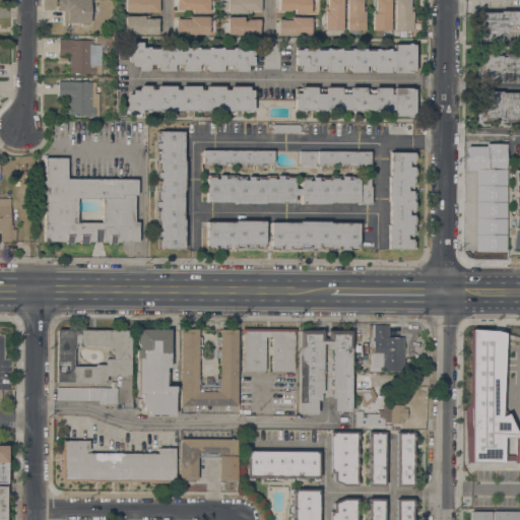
[(67,22),(63,21),(64,10),(58,10),(58,0),(92,0),(92,7),(89,7),(89,23),(67,22)]
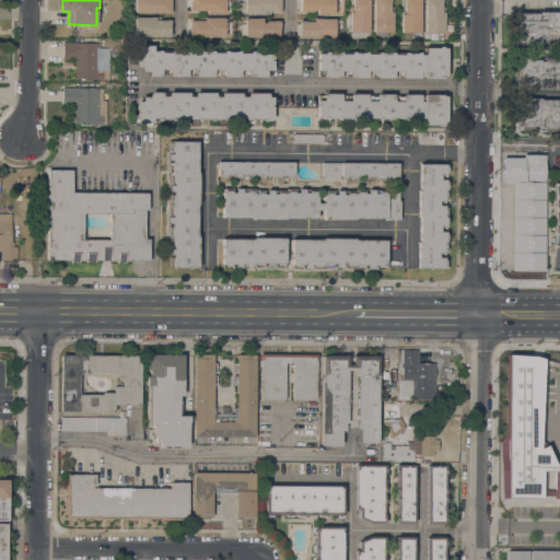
[(170,0),(170,13),(135,12),(135,0),(170,0)]
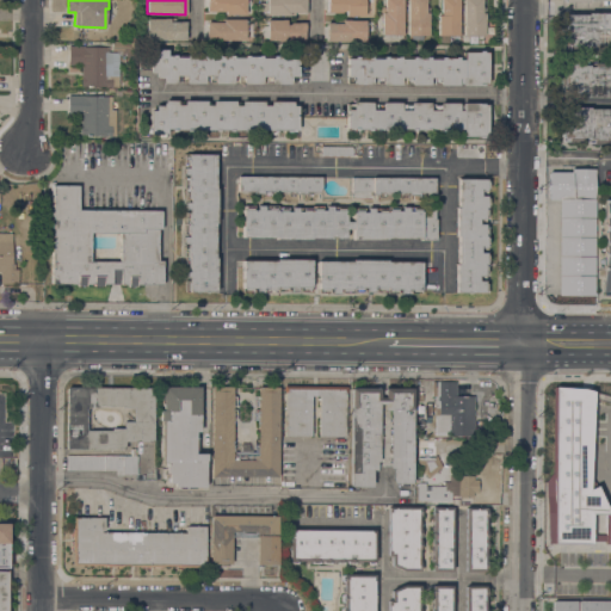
[(224,14),(224,11),(207,11),(207,0),(245,0),(245,14),(224,14)]
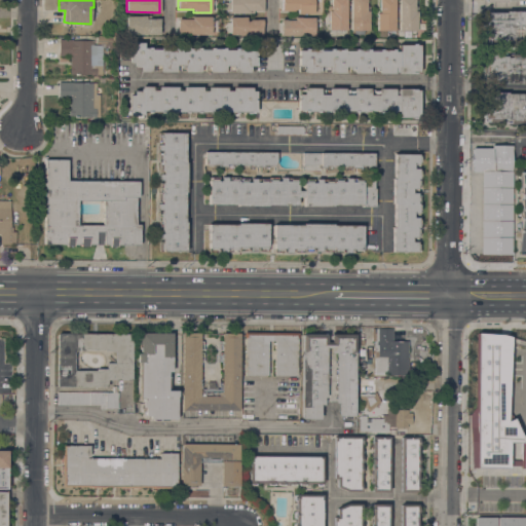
[(263,0),(263,10),(254,10),(254,13),(229,12),(229,9),(222,9),(222,0),(263,0)]
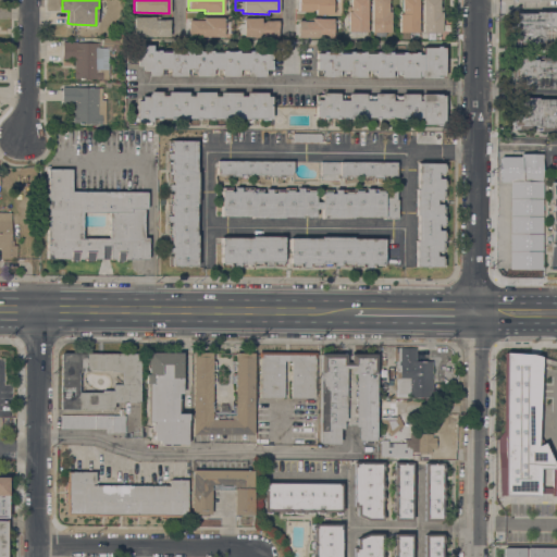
[(332,0),(332,14),(314,14),(314,10),(312,10),(310,12),(298,12),(298,1),(298,0),(332,0)]
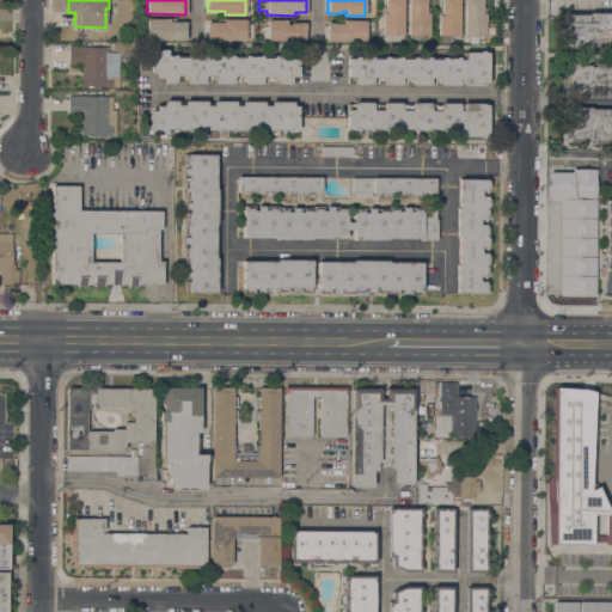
[(403,0),(403,35),(381,35),(381,7),(385,7),(385,0),(403,0)]
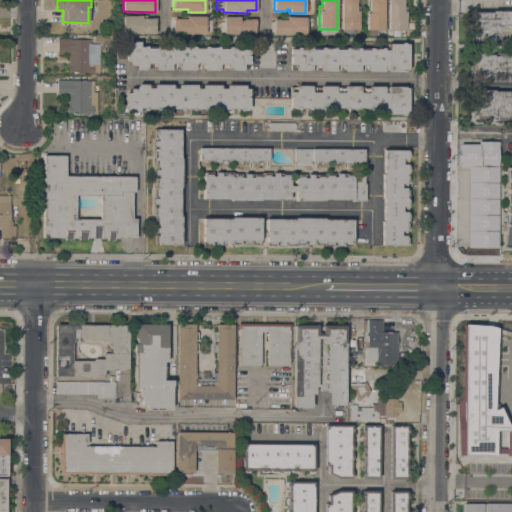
[(356,0),(356,6),(359,6),(358,30),(340,29),(341,2),(340,2),(340,0),(356,0)]
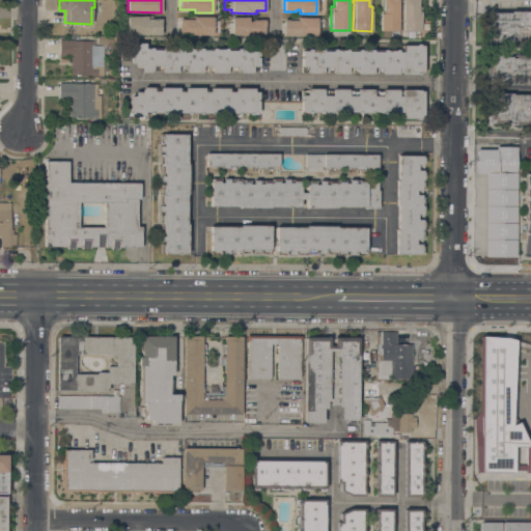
[(398,0),(398,31),(380,31),(380,12),(382,12),(382,0),(398,0)]
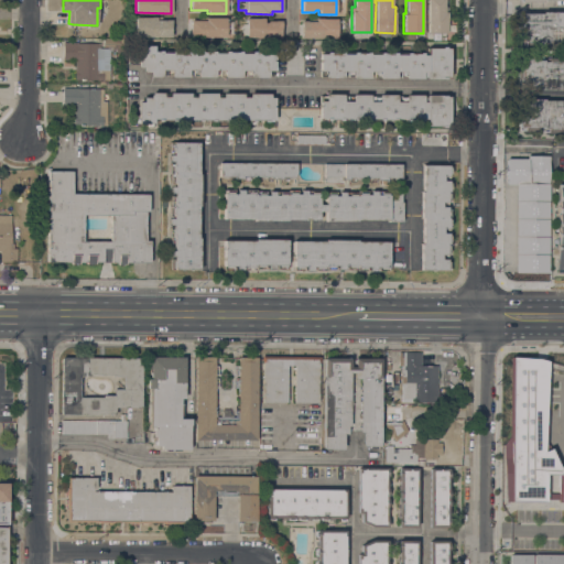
[(444,0),(444,7),(447,7),(447,14),(446,14),(446,33),(426,33),(426,0),(444,0)]
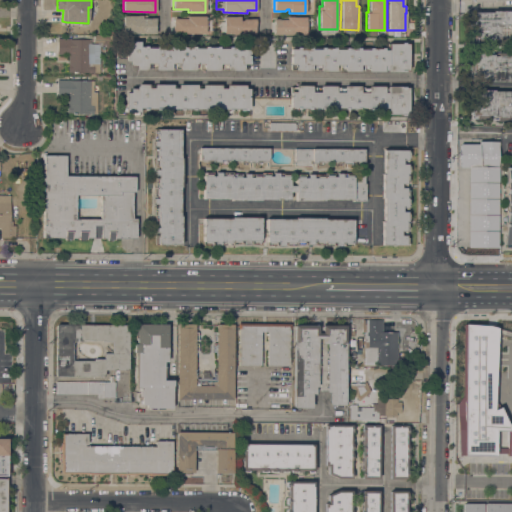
[(511,37),(507,37),(507,40),(497,40),(497,37),(492,37),(492,38),(488,38),(488,41),(476,41),(476,38),(470,38),(471,12),(492,12),(492,11),(511,11),(511,37)]
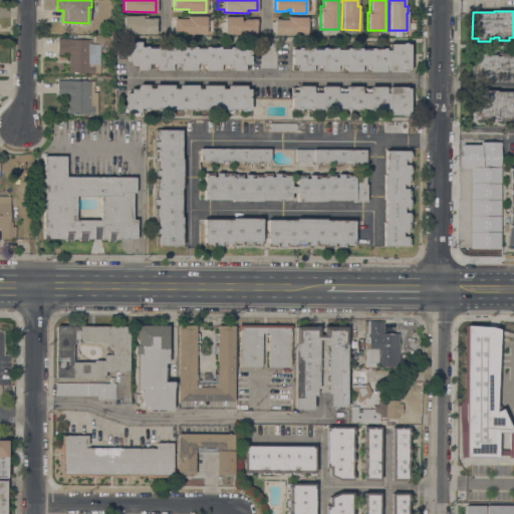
[(123,33),(123,16),(147,15),(147,18),(156,18),(156,33),(123,33)]
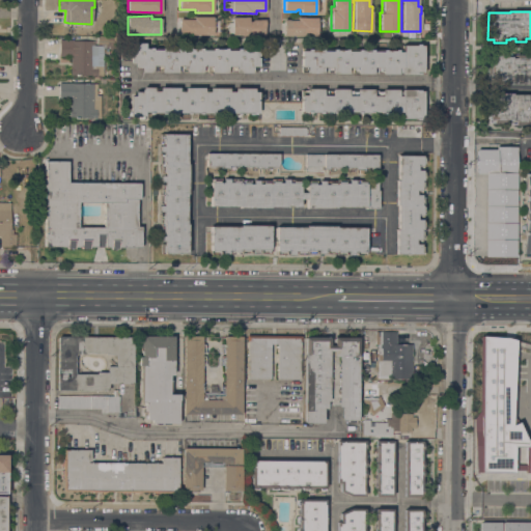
[(178,35),(178,20),(189,20),(189,17),(213,17),(213,35),(178,35)]
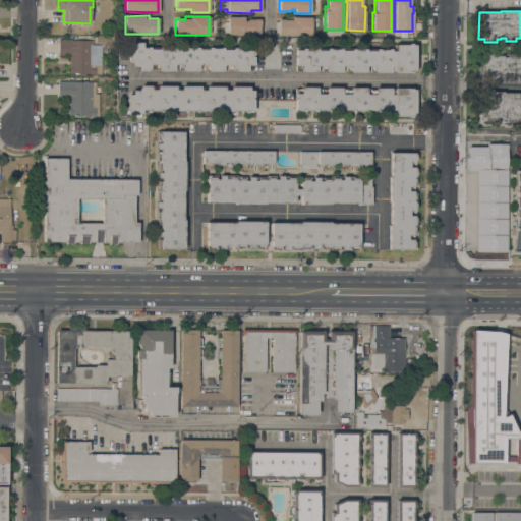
[(227,16),(243,17),(243,20),(245,20),(247,19),(259,19),(259,29),(258,29),(258,35),(227,35),(227,32),(225,32),(221,25),(224,21),(227,21),(227,16)]
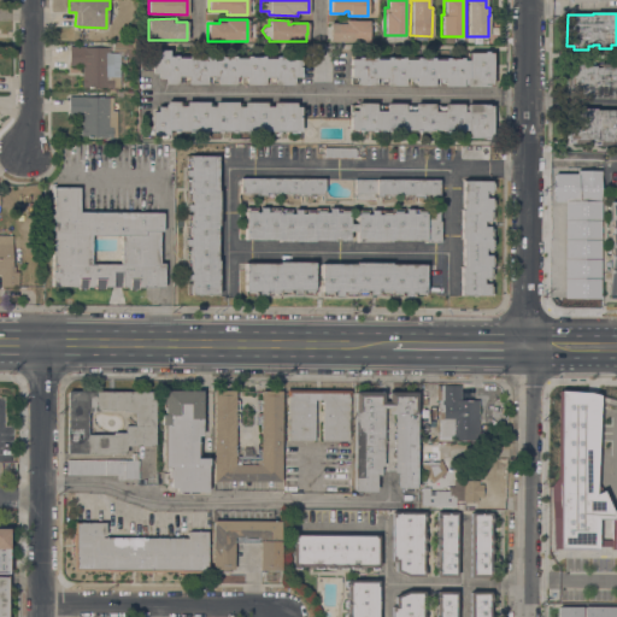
[(368,42),(335,41),(335,42),(328,42),(329,23),(340,23),(340,21),(368,21),(368,42)]
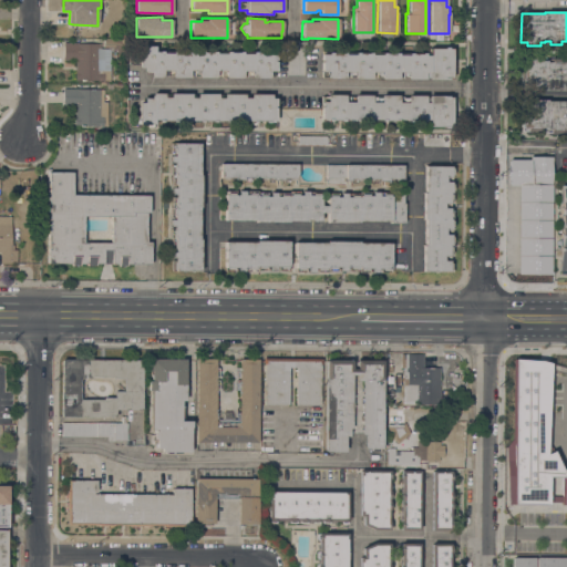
[(123,47),(120,47),(120,48),(103,48),(103,39),(123,39),(123,47)]
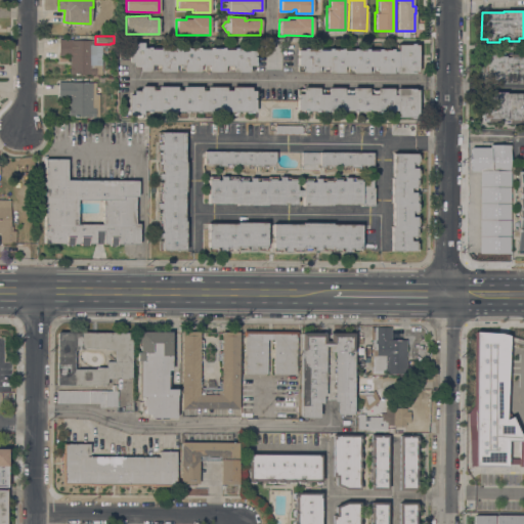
[(70,75),(70,55),(58,55),(58,39),(71,39),(71,40),(92,40),(92,45),(101,45),(101,75),(70,75)]
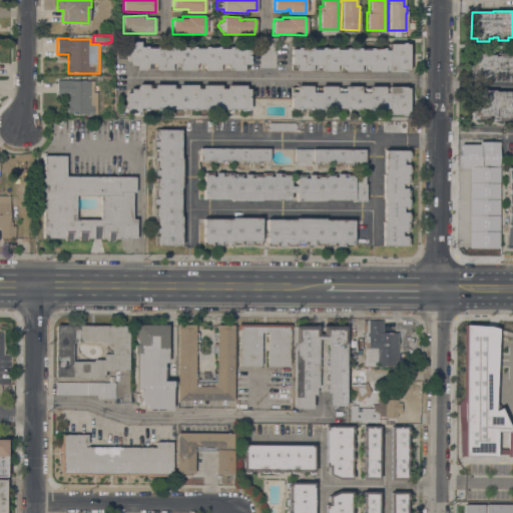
[(155,67),(147,67),(147,69),(137,69),(137,67),(136,67),(136,65),(130,65),(130,61),(125,61),(125,41),(139,41),(139,46),(146,46),(146,48),(155,48),(155,47),(170,47),(170,48),(179,48),(179,47),(194,47),(194,48),(204,48),(204,47),(218,47),(218,48),(228,48),(228,47),(242,47),(242,49),(248,49),(248,64),(247,64),(247,69),(243,69),(243,70),(227,70),(227,68),(219,68),(219,70),(203,70),(203,68),(195,68),(195,70),(179,70),(179,68),(170,68),(170,70),(155,70),(155,67)]
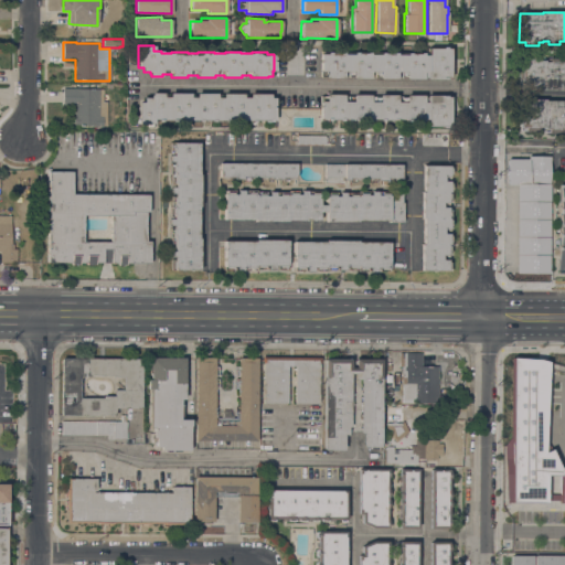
[(449,77),(445,77),(445,80),(426,80),(426,76),(423,76),(423,78),(405,78),(406,76),(396,76),(396,78),(379,78),(379,76),(370,76),(370,78),(352,78),(352,76),(343,76),(343,78),(326,78),(326,76),(321,76),(321,71),(319,71),(320,54),(326,54),(326,52),(343,53),(343,54),(352,54),(352,53),(370,53),(370,54),(380,54),(380,53),(396,53),(396,54),(406,54),(406,53),(423,53),(423,54),(427,54),(427,48),(449,48),(449,77)]
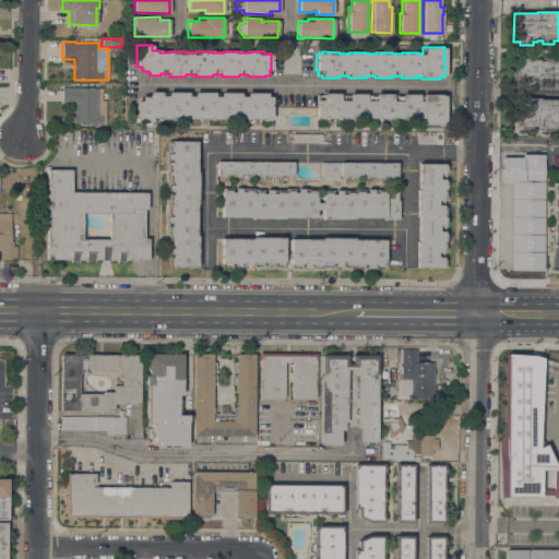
[(558,88),(536,88),(536,87),(512,86),(513,59),(522,59),(522,56),(531,56),(531,59),(537,59),(537,61),(544,61),(544,62),(551,62),(551,59),(558,59),(558,88)]
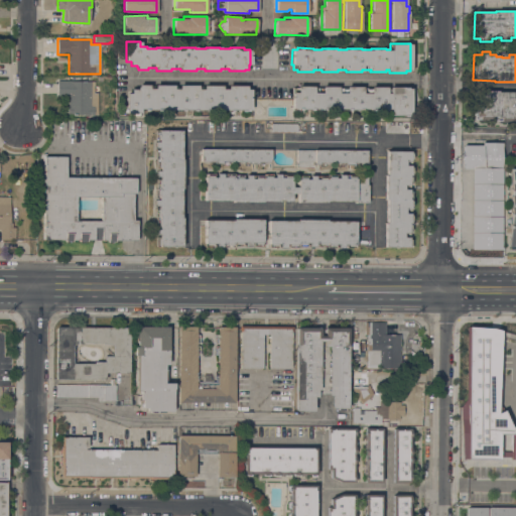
[(98,114),(68,115),(68,105),(68,96),(57,96),(57,81),(94,81),(94,92),(98,92),(98,114)]
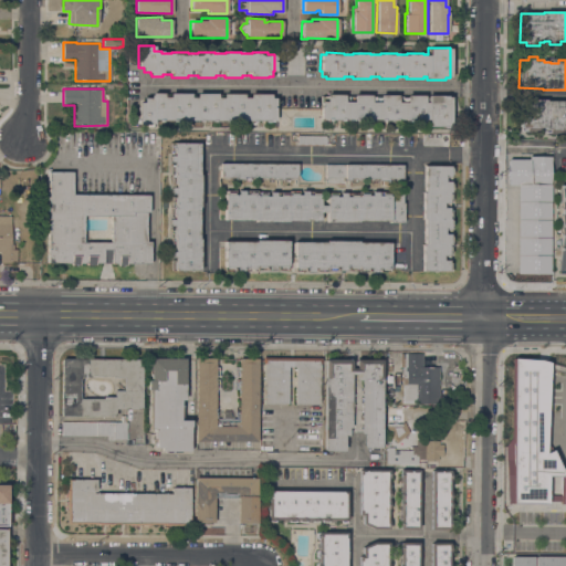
[(154,119),(154,124),(138,124),(138,102),(143,102),(143,97),(149,97),(149,95),(152,95),(152,93),(274,94),(274,121),(154,119)]
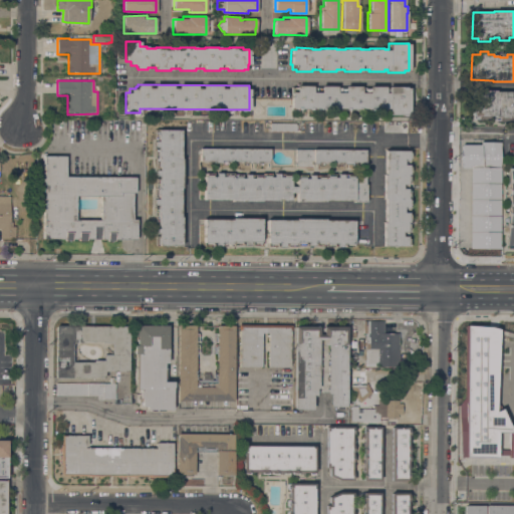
[(409,114),(388,114),(388,108),(383,108),(383,109),(368,109),(368,108),(359,108),(359,109),(344,109),(344,108),(335,108),(335,109),(320,109),(320,107),(310,107),(310,108),(297,108),(297,107),(290,107),(290,91),(296,92),(296,85),(401,86),(401,87),(405,87),(409,87),(409,114)]
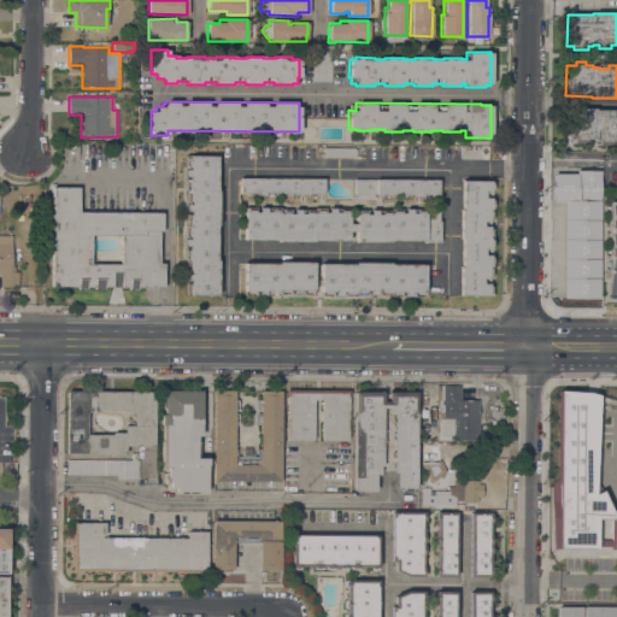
[(616,141),(612,141),(612,145),(598,145),(598,141),(593,141),(593,139),(587,139),(587,142),(573,142),(573,139),(566,139),(566,109),(594,109),(594,110),(616,110),(616,141)]
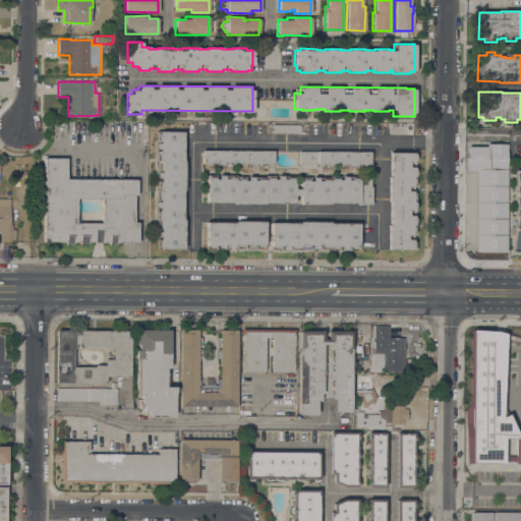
[(300,125),(300,126),(300,130),(299,130),(299,132),(297,132),(295,132),(295,133),(291,133),(291,132),(288,132),(288,133),(285,133),(285,132),(282,132),(282,133),(279,133),(279,132),(276,132),(276,133),(274,133),(274,125),(300,125)]
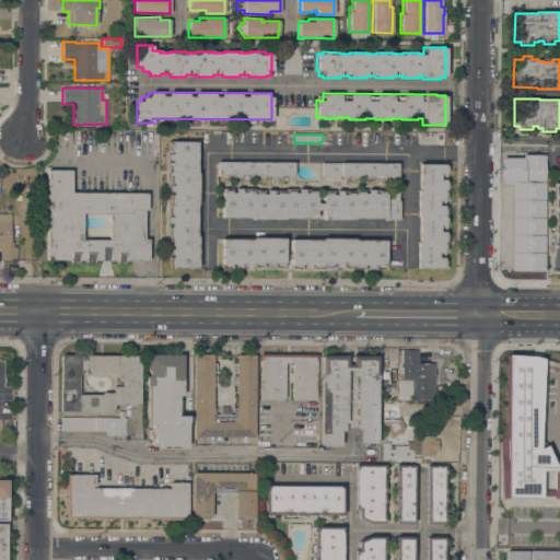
[(196,173),(198,173),(198,205),(196,205),(196,236),(197,236),(197,268),(168,267),(168,234),(167,234),(167,217),(171,217),(171,213),(167,213),(167,203),(168,203),(168,194),(173,194),(173,191),(168,191),(168,185),(173,185),(173,183),(170,183),(170,173),(167,173),(167,163),(172,163),(172,160),(167,160),(167,154),(171,154),(171,151),(168,151),(167,141),(197,141),(196,173)]
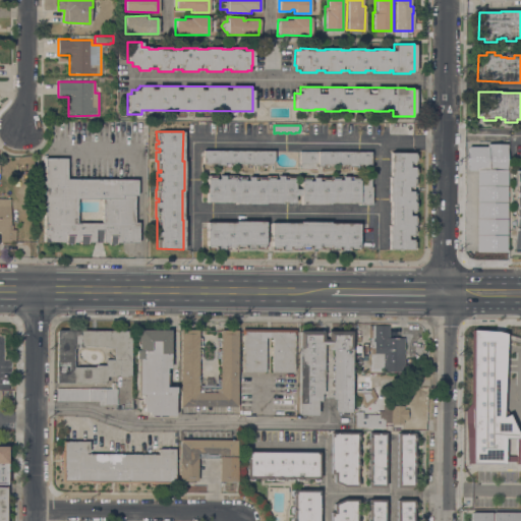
[(273,164),(271,164),(271,165),(266,165),(266,167),(259,167),(259,165),(251,165),(251,167),(245,167),(245,165),(231,165),(231,167),(225,167),(225,165),(216,165),(216,167),(210,167),(210,164),(205,164),(205,163),(201,163),(201,156),(203,156),(203,150),(273,151),(273,164)]
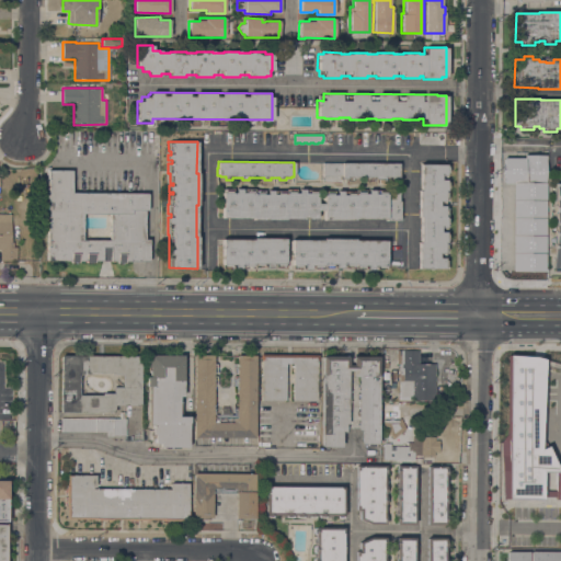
[(399,169),(400,169),(400,176),(397,176),(397,179),(390,179),(390,181),(384,181),(384,179),(375,179),(375,181),(368,181),(368,179),(363,179),(363,176),(358,176),(358,179),(353,179),(353,181),(346,181),(346,179),(341,179),(341,176),(322,176),(322,162),(399,163),(399,169)]
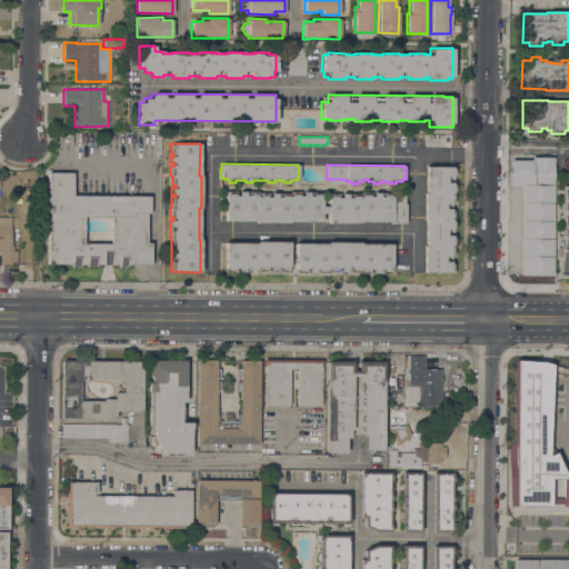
[(423,246),(426,246),(426,219),(423,219),(423,192),(426,193),(426,167),(453,167),(453,176),(451,176),(451,178),(446,178),(446,182),(451,182),(451,185),(453,185),(453,201),(450,201),(450,210),(453,210),(453,228),(451,228),(451,237),(452,237),(452,255),(449,255),(449,263),(452,263),(452,272),(423,272),(423,246)]
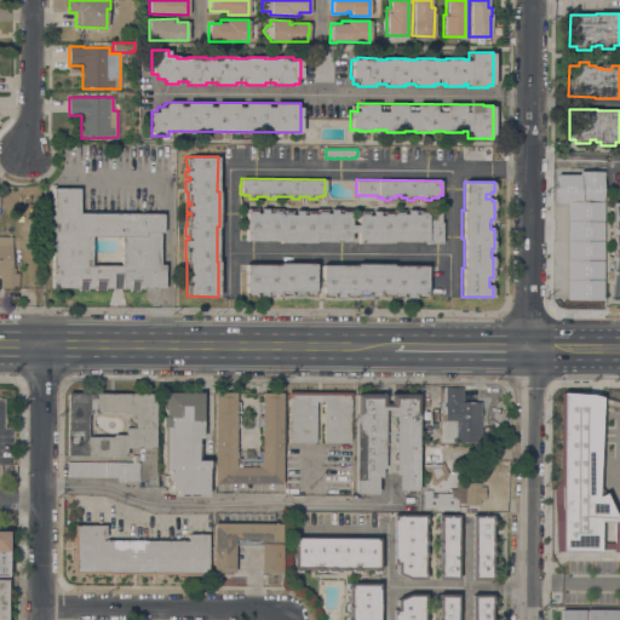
[(131,292),(131,288),(103,288),(103,292),(96,292),(96,288),(86,288),(86,292),(79,292),(79,288),(51,288),(52,188),(79,188),(79,213),(162,213),(162,233),(159,233),(159,264),(165,264),(164,288),(137,288),(137,292),(131,292)]
